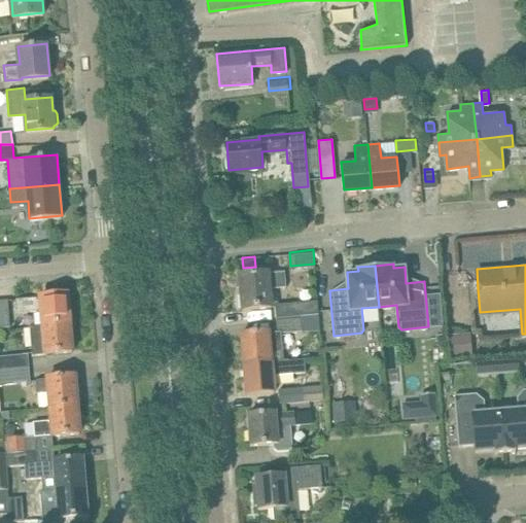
[(243,308),(264,306),(271,305),(269,284),(286,282),(285,270),(269,271),(269,270),(240,273),(243,308)]
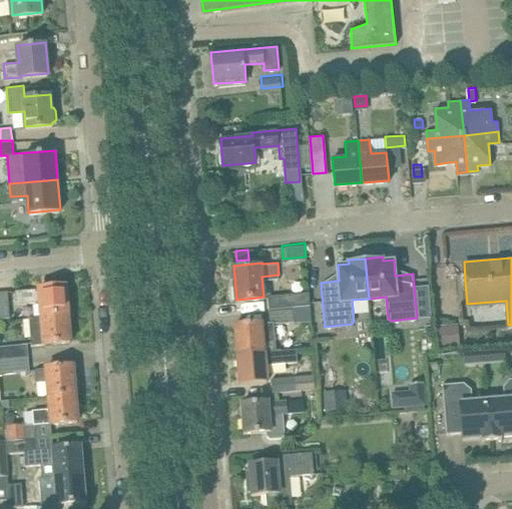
[(40,314),(68,311),(66,285),(39,287),(16,289),(17,301),(39,299),(40,314)]
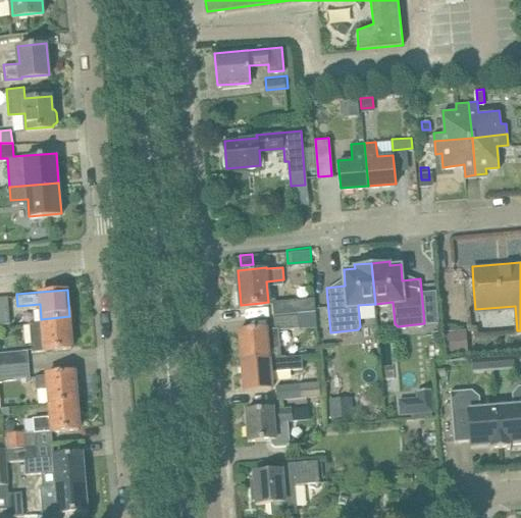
[(0,322),(10,321),(10,315),(8,295),(0,295),(0,322)]
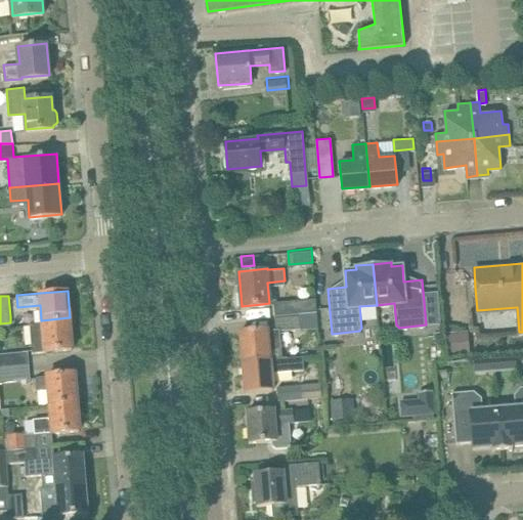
[(276,313),(311,310),(310,298),(275,301),(276,313)]
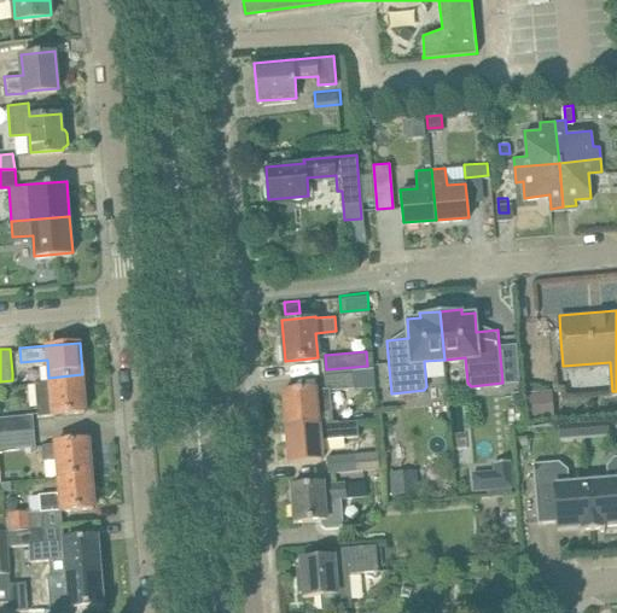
[(329,385),(358,383),(356,369),(327,372),(329,385)]
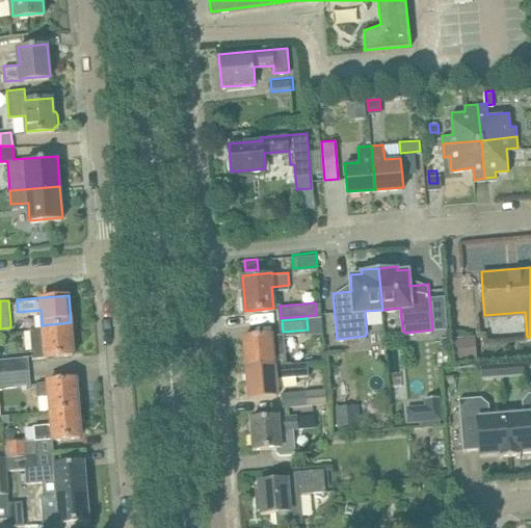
[(71,322),(42,325),(30,326),(33,357),(74,352),(71,322)]
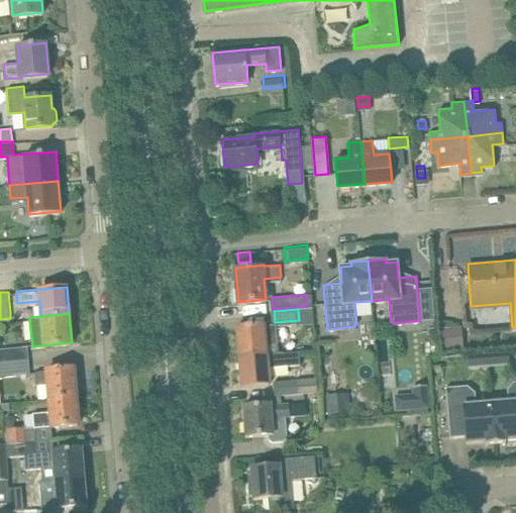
[(264,325),(264,324),(236,326),(238,356),(267,353),(277,352),(275,324),(264,325)]
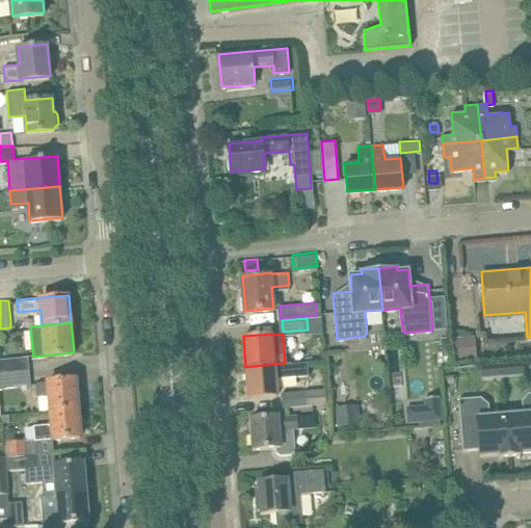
[(452,336),(454,359),(476,357),(474,334),(452,336)]
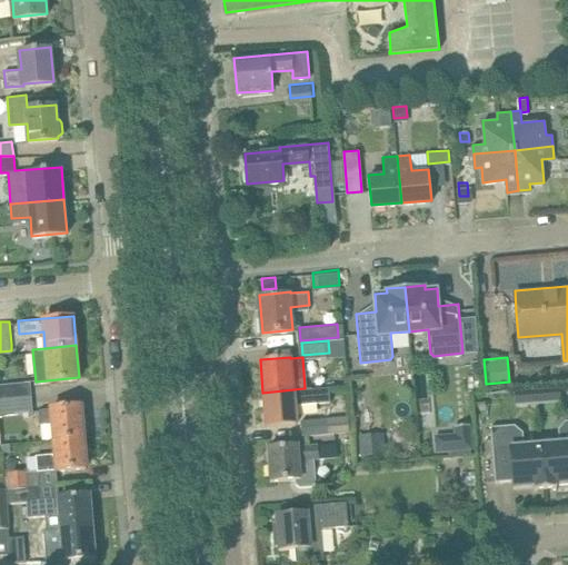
[(0,396),(30,395),(29,380),(0,382),(0,396)]
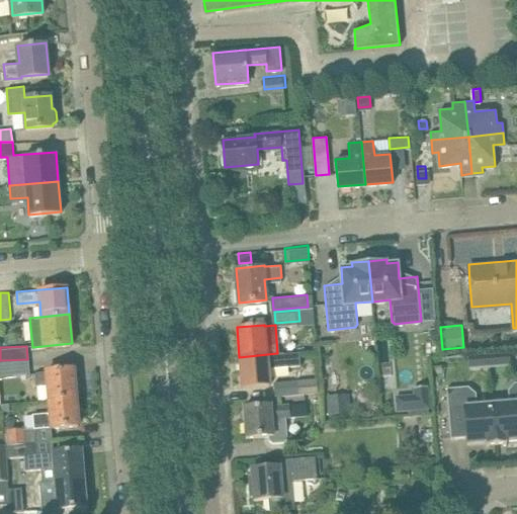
[(277,353),(267,354),(239,357),(242,386),(269,382),(268,366),(284,364),(299,363),(298,351),(282,353),(277,353)]
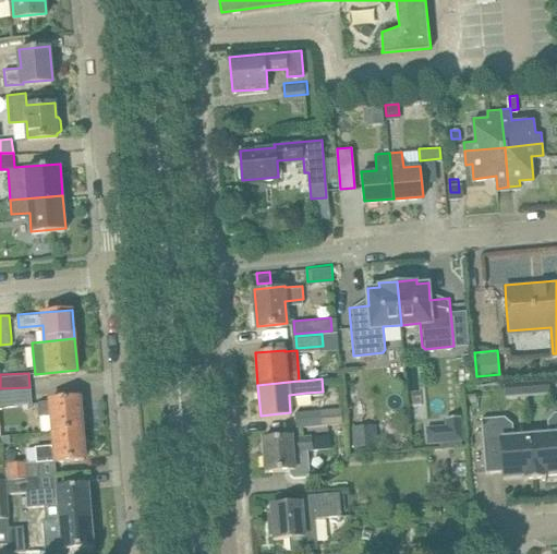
[(530,396),(552,395),(552,382),(529,383),(530,396)]
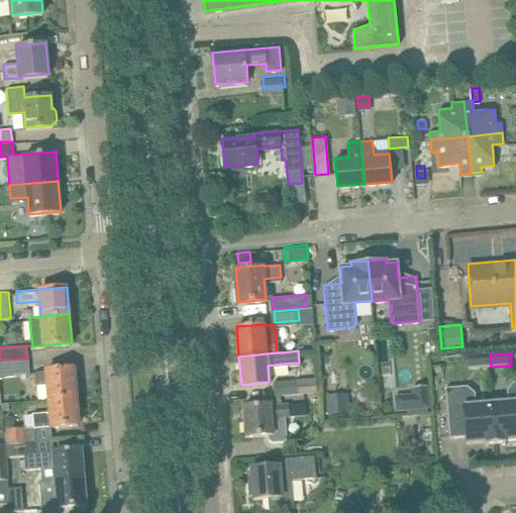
[(490,354),(470,355),(471,369),(491,367),(490,354)]
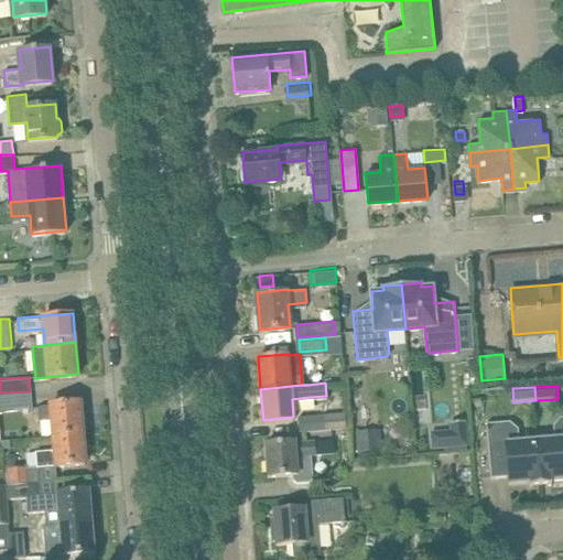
[(30,391),(0,392),(0,406),(31,405),(30,391)]
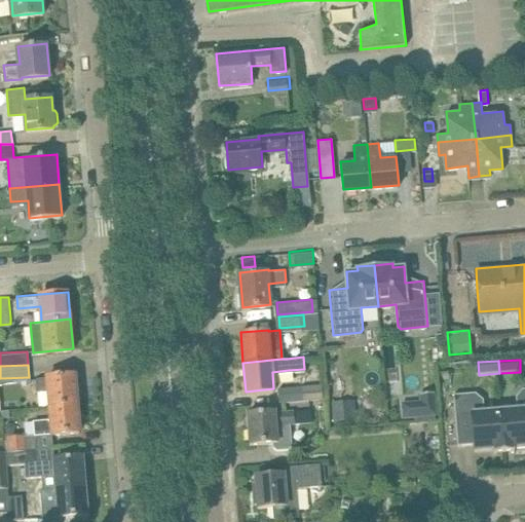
[(48,405),(77,402),(75,373),(35,376),(36,389),(47,389),(48,405)]
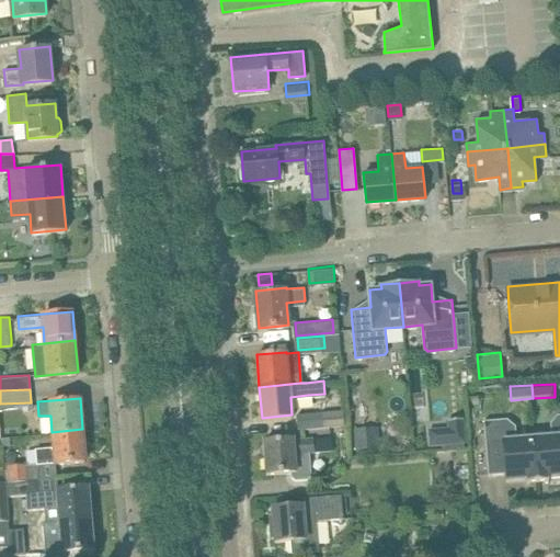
[(301,428),(346,425),(345,408),(300,411),(301,428)]
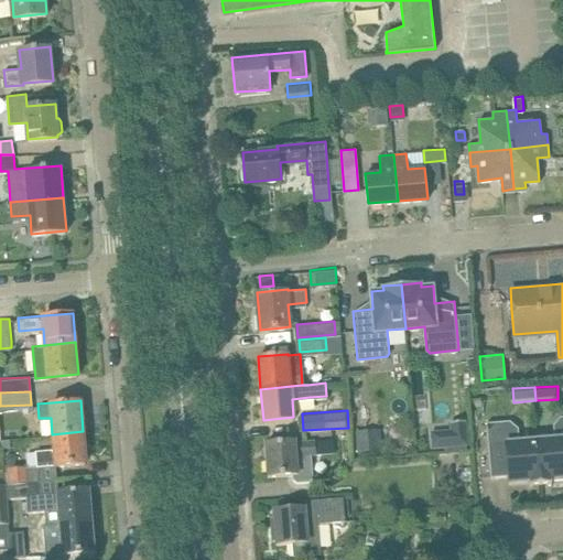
[(538,439),(541,481),(548,480),(548,482),(552,482),(552,478),(562,476),(562,415),(561,415),(553,423),(555,438),(538,439)]
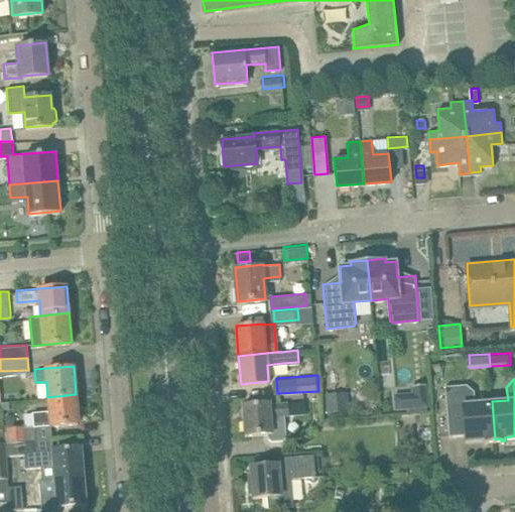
[(394,390),(396,406),(426,403),(424,380),(410,381),(410,389),(394,390)]
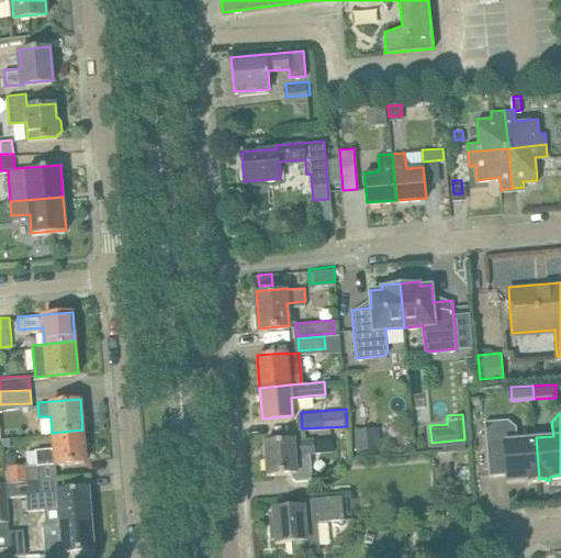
[(539,479),(536,437),(518,438),(517,424),(508,417),(485,420),(490,473),(507,472),(508,480),(528,478),(528,482),(533,482),(531,479),(539,479)]
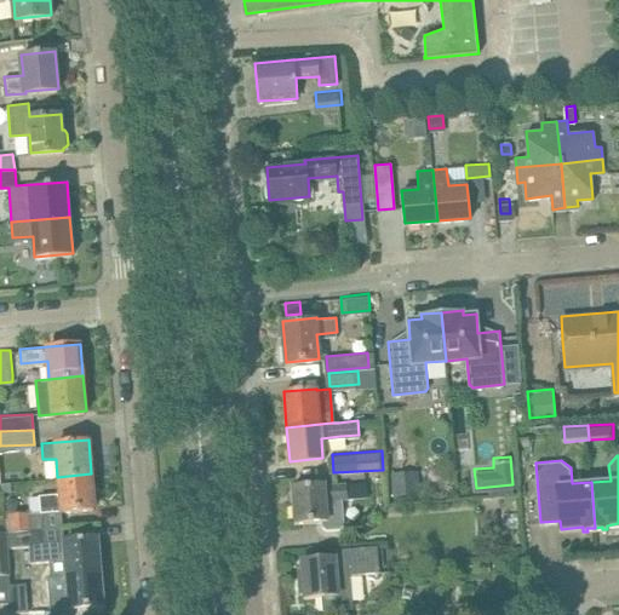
[(393,469),(396,493),(417,492),(416,466),(393,469)]
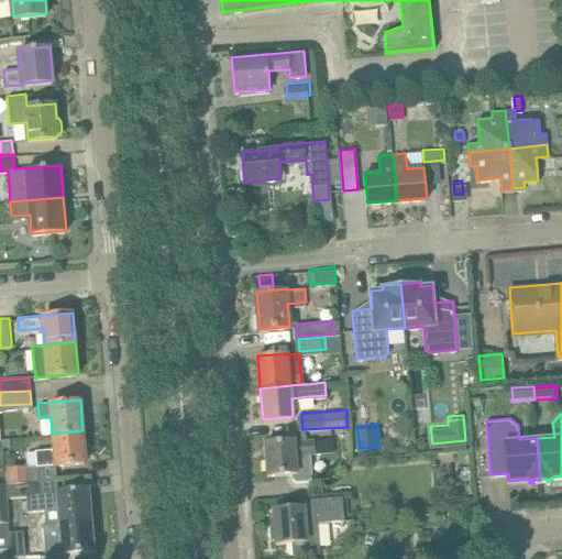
[(83,430),(52,434),(53,447),(35,448),(37,463),(10,466),(9,444),(0,444),(0,469),(10,469),(11,482),(57,477),(56,463),(86,461),(83,430)]
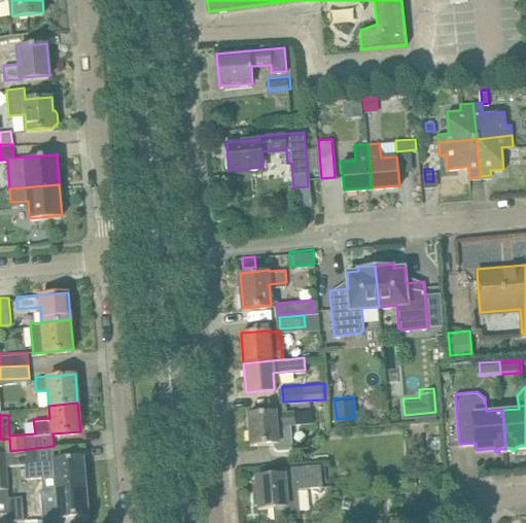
[(269,411),(248,413),(250,444),(271,442),(274,442),(275,446),(278,449),(289,448),(292,444),(290,423),(311,422),(310,410),(275,413),(275,411),(269,411)]
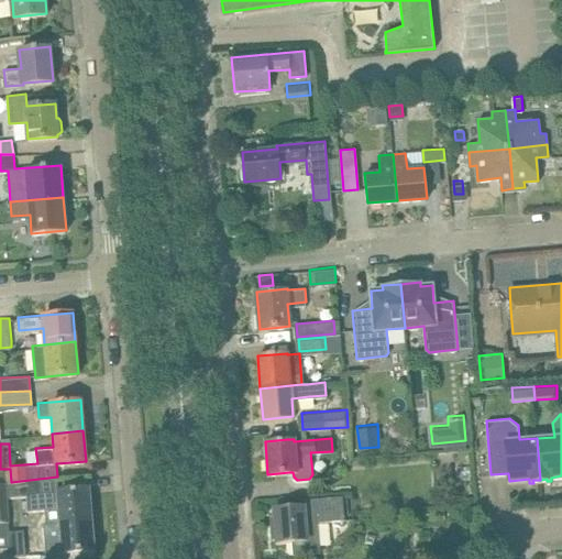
[(58,490),(57,477),(11,482),(13,496),(25,495),(26,511),(59,507),(61,521),(90,517),(88,488),(58,490)]
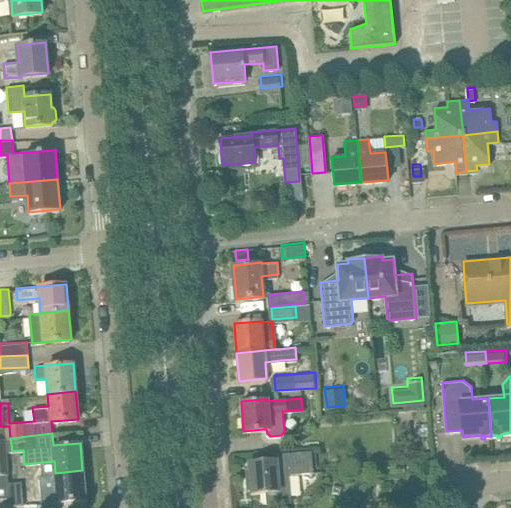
[(0,473),(8,473),(5,438),(0,438),(0,473)]
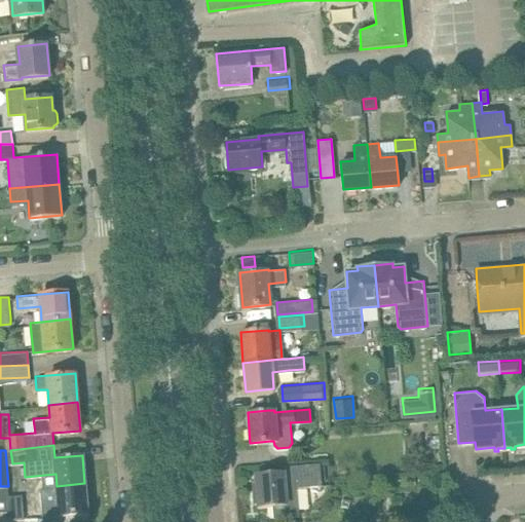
[(273,517),(294,515),(300,515),(297,487),(323,484),(321,462),(284,465),(284,473),(255,475),(258,506),(272,505),(273,517)]
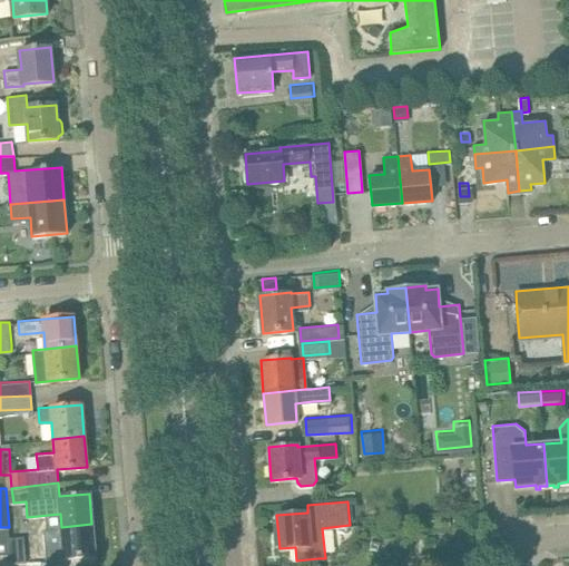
[(91,524),(61,527),(62,544),(37,546),(38,560),(95,556),(91,524)]
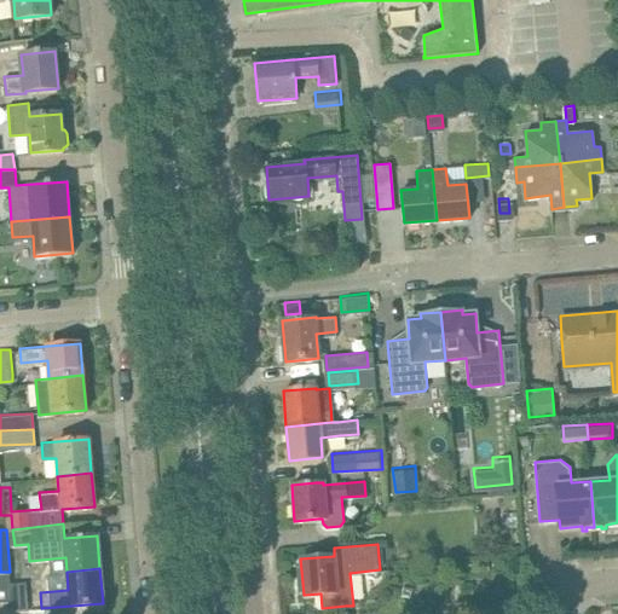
[(29,609),(27,585),(27,580),(11,583),(13,610),(29,609)]
